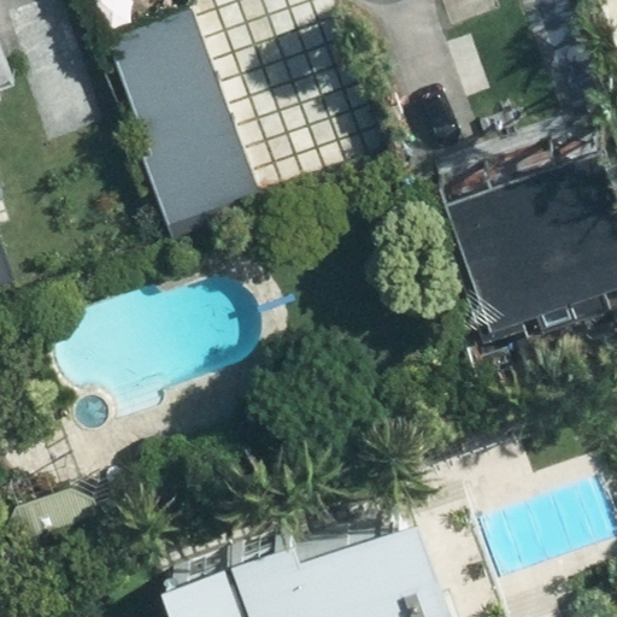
[(188,7),(106,39),(176,222),(259,191),(188,7)]
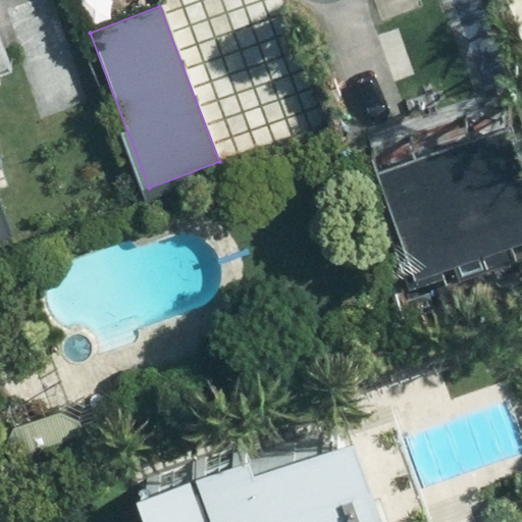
[(0,21),(0,71),(17,64),(0,21)]
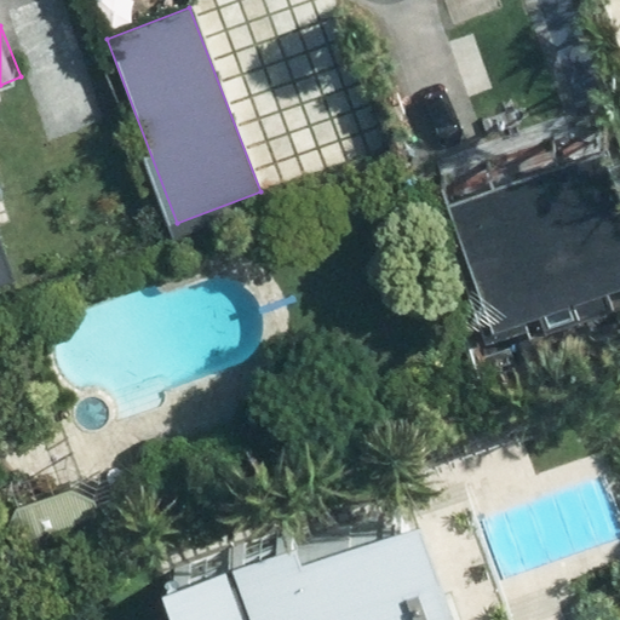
[(451,263),(483,346),(522,331),(526,342),(619,304),(619,191),(602,147),(452,205),(472,254),(451,263)]
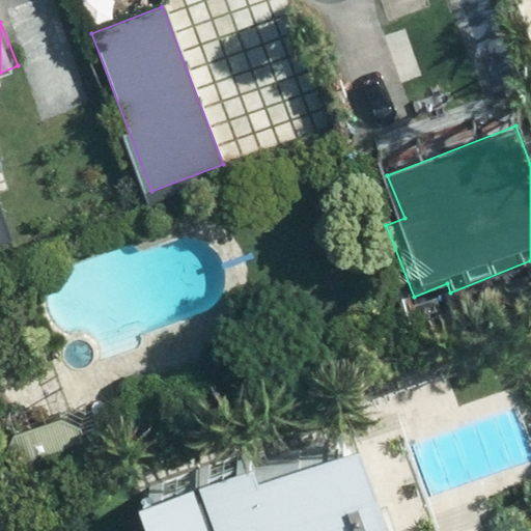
[(0,240),(16,233),(0,194),(0,240)]
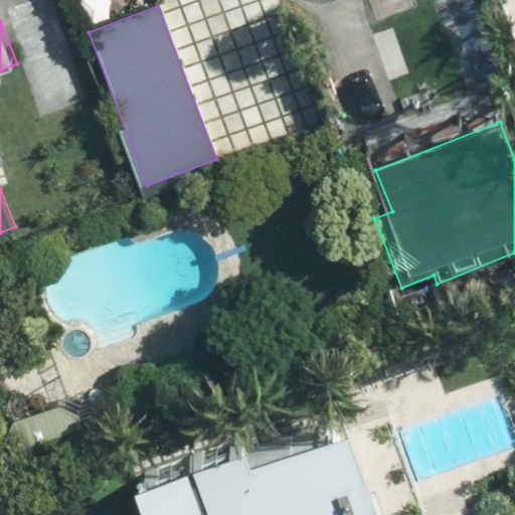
[(400,514),(370,440),(278,478),(271,461),(156,507),(159,514),(400,514)]
